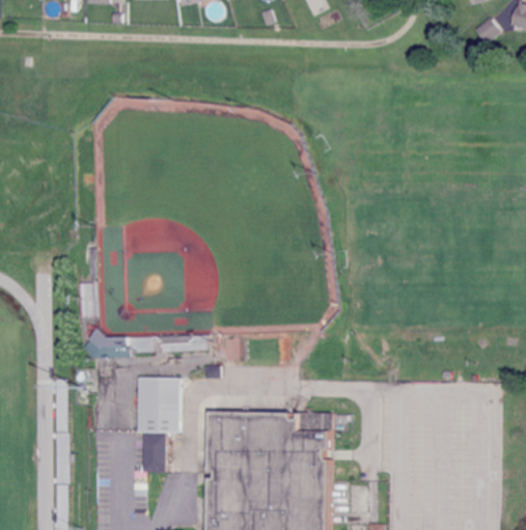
[(525,29),(523,29),(513,26),(510,25),(517,2),(522,3),(525,4),(525,29)]
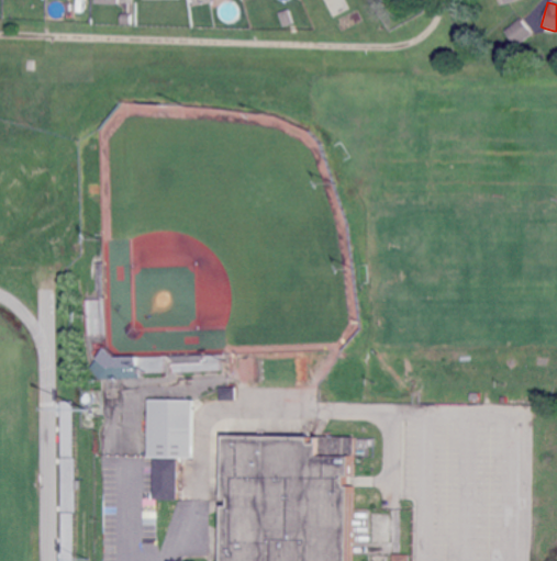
[(281,27),(277,14),(285,11),(290,24),(281,27)]
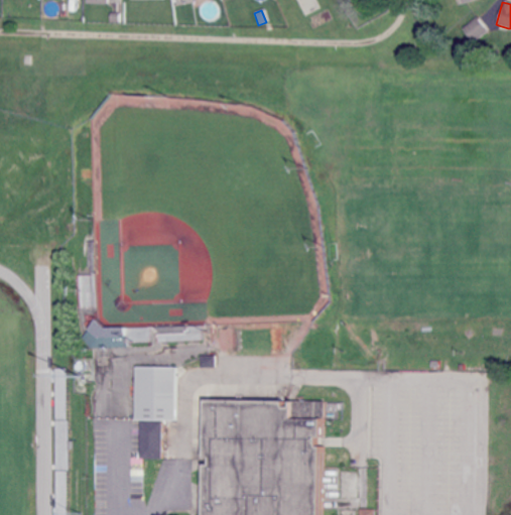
[(419,19),(418,11),(425,10),(426,14),(426,18),(419,19)]
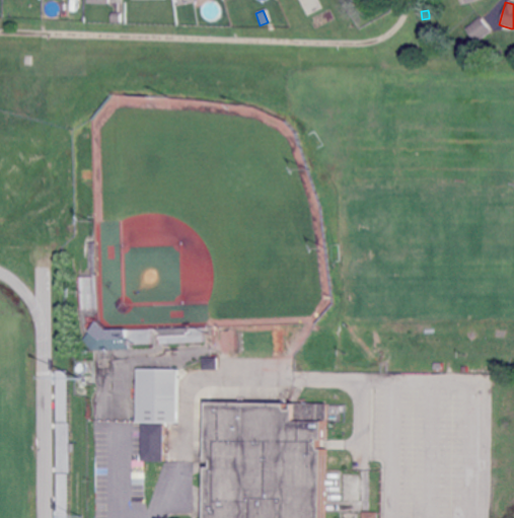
[(119,23),(109,22),(109,14),(119,14),(119,23)]
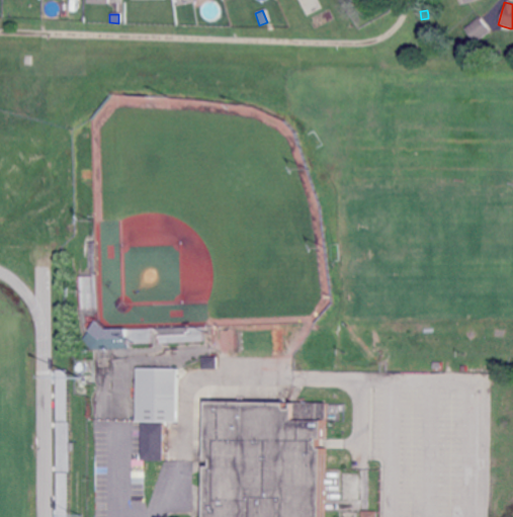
[(473,42),(462,28),(477,17),(478,18),(481,22),(487,30),(488,31),(475,41),(474,42),(473,42)]
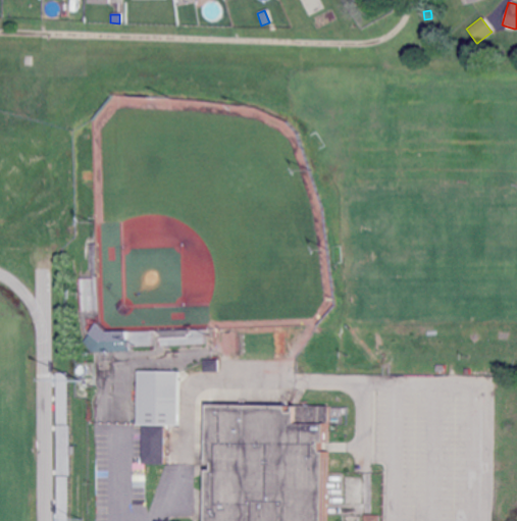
[(104,331),(123,331),(124,341),(124,351),(88,351),(80,341),(86,332),(95,323),(104,331)]
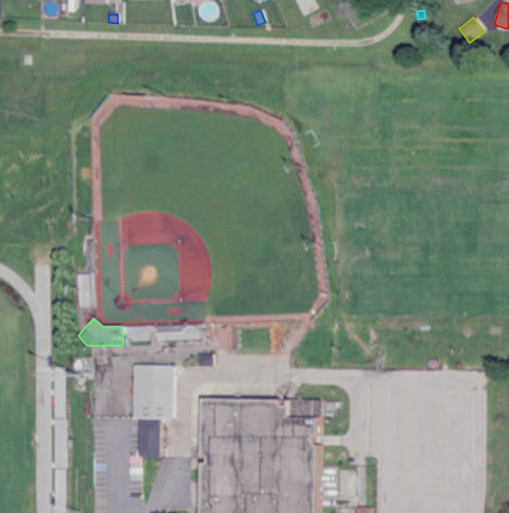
[(197,368),(197,355),(212,355),(212,367),(197,368)]
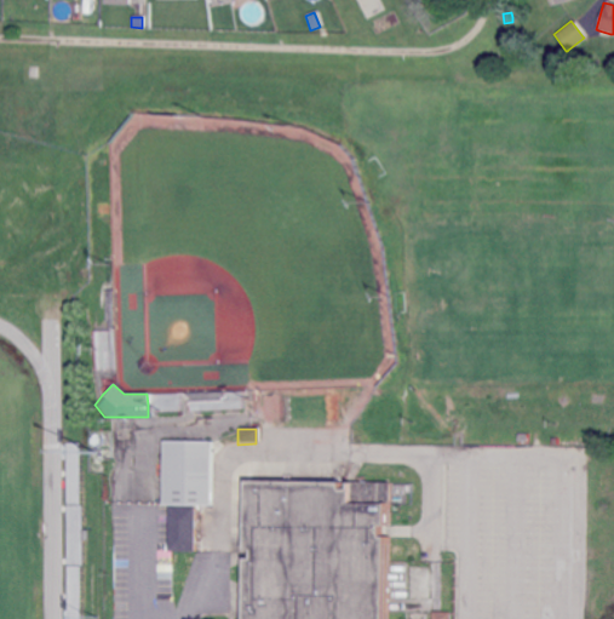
[(208,505),(161,504),(161,440),(210,441),(208,505)]
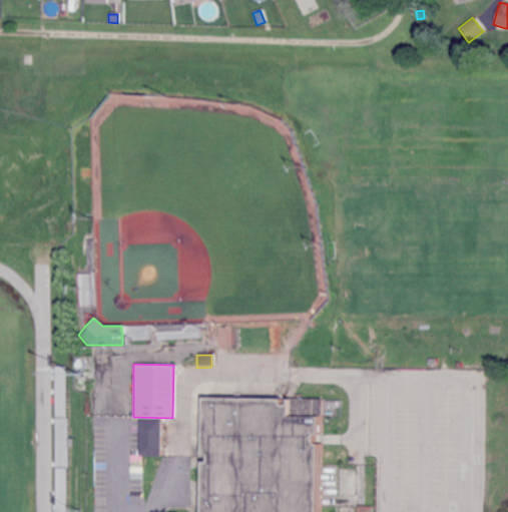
[(290,405),(290,400),(321,400),(321,419),(320,435),(316,435),(316,436),(315,445),(320,445),(320,450),(320,454),(320,465),(320,474),(319,511),(203,511),(203,510),(203,508),(203,507),(203,483),(203,472),(203,464),(203,463),(203,462),(209,462),(209,456),(204,455),(204,421),(204,398),(283,399),(283,402),(283,405),(290,405)]
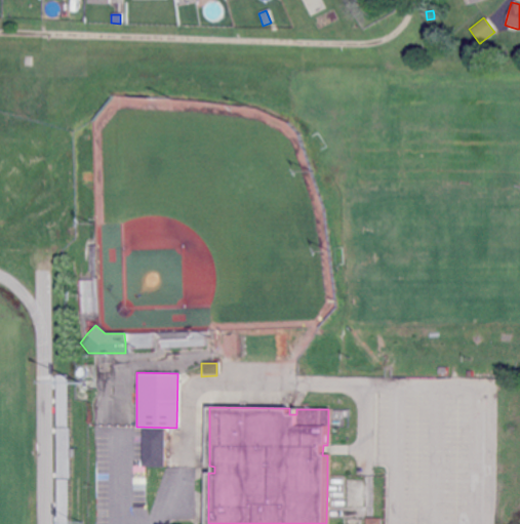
[(162,468),(161,468),(141,468),(140,468),(140,432),(140,429),(163,430),(163,432),(162,468)]
